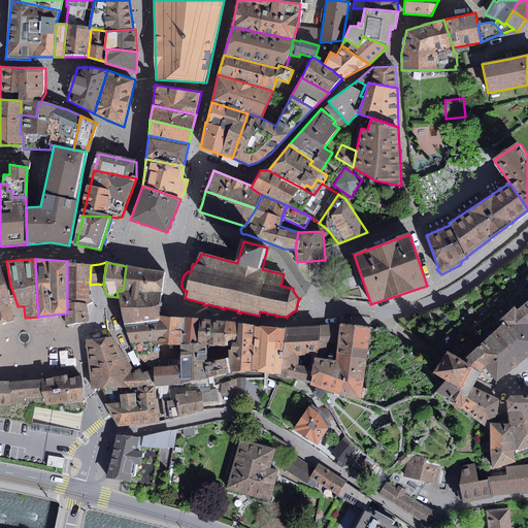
[(91,265),(67,263),(67,302),(87,304),(92,302),(90,298),(90,285),(91,265)]
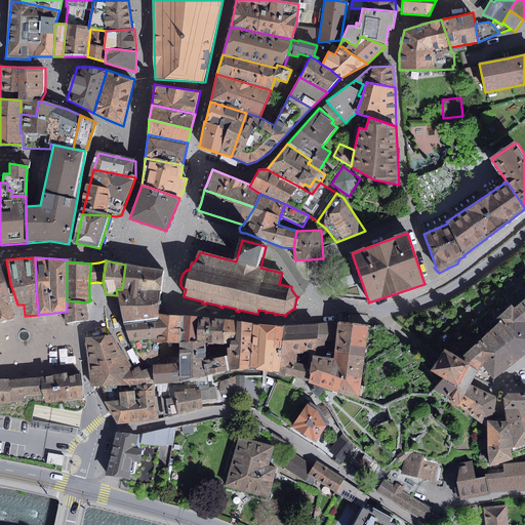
[(0,264),(0,323),(17,318),(12,303),(11,298),(1,264),(0,264)]
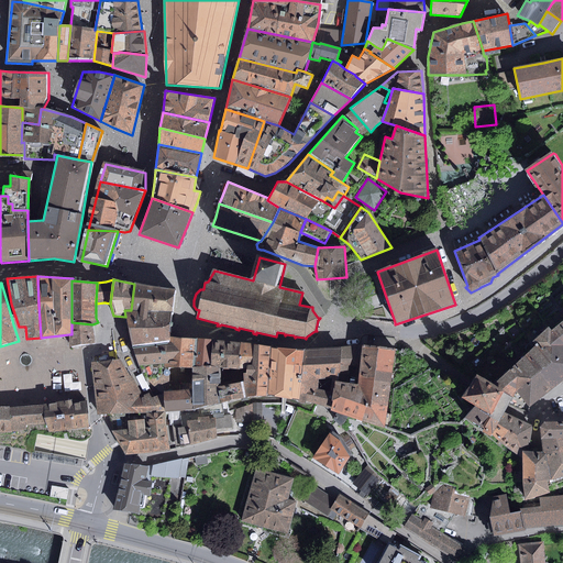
[(173,312),(175,290),(134,284),(131,310),(173,312)]
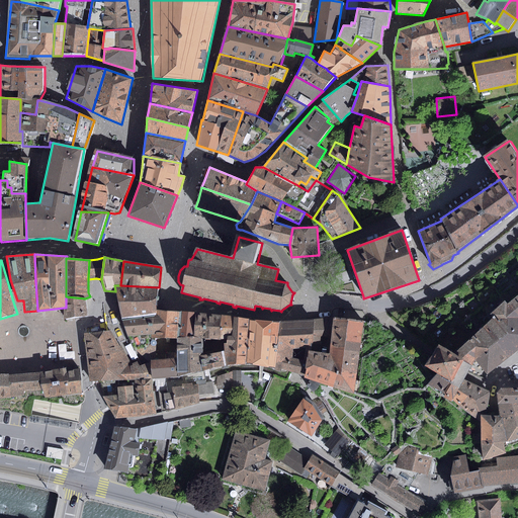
[(156,310),(159,287),(120,285),(114,285),(115,291),(121,319),(156,315),(156,310)]
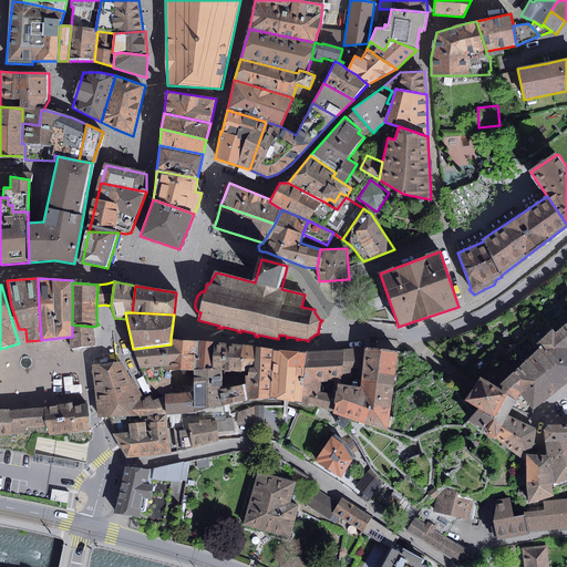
[(566,322),(556,332),(566,346),(566,322)]
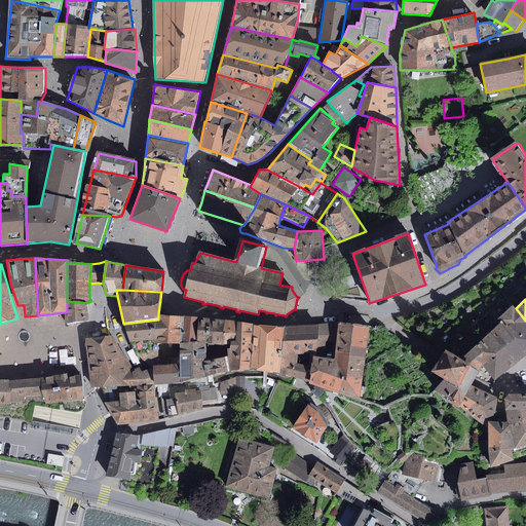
[(89,322),(86,303),(67,301),(67,312),(65,312),(66,325),(89,322)]
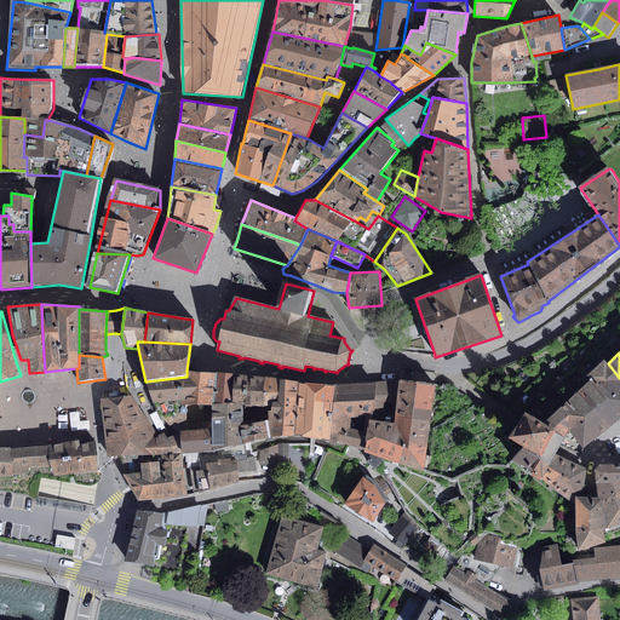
[(619,378),(608,363),(604,360),(586,377),(590,379),(578,391),(609,429),(619,420),(619,378)]
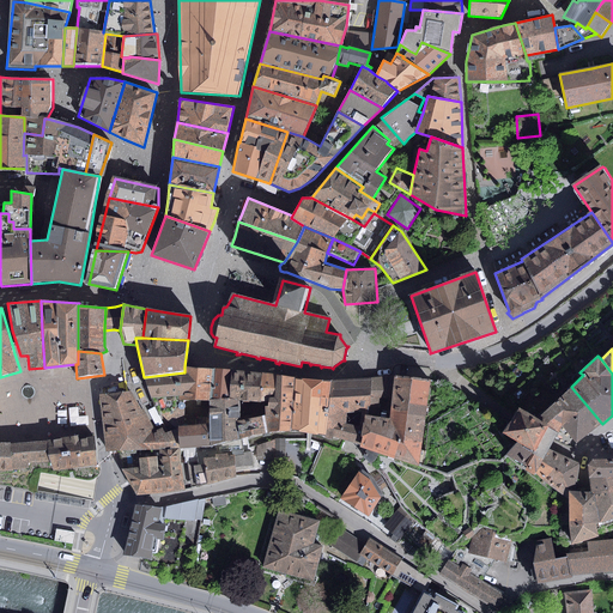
[(210,401),(212,369),(195,368),(184,366),(184,372),(184,395),(178,396),(180,400),(184,400),(192,400),(210,401)]
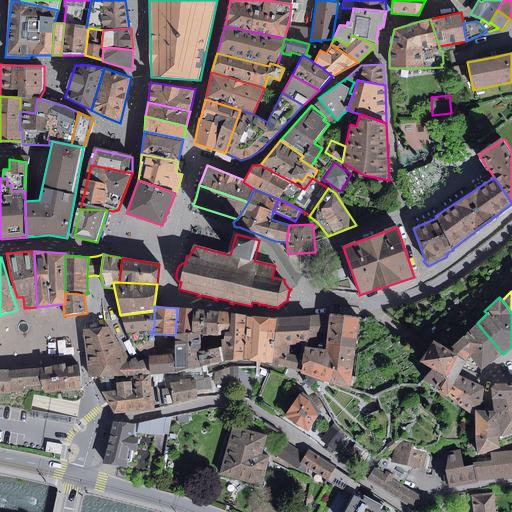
[(191,335),(193,309),(177,308),(175,335),(191,335)]
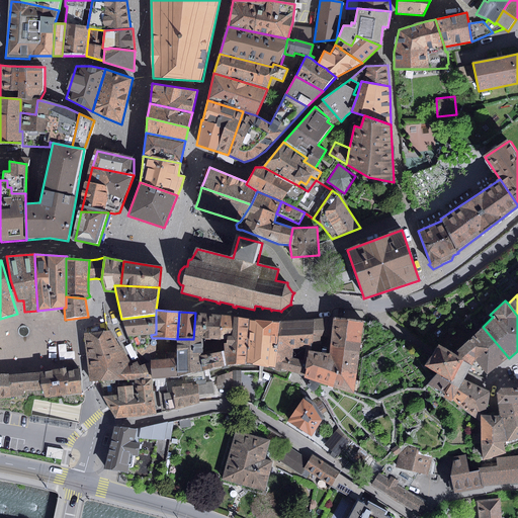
[(217,340),(221,340),(223,316),(219,316),(195,313),(193,339),(202,339),(217,340)]
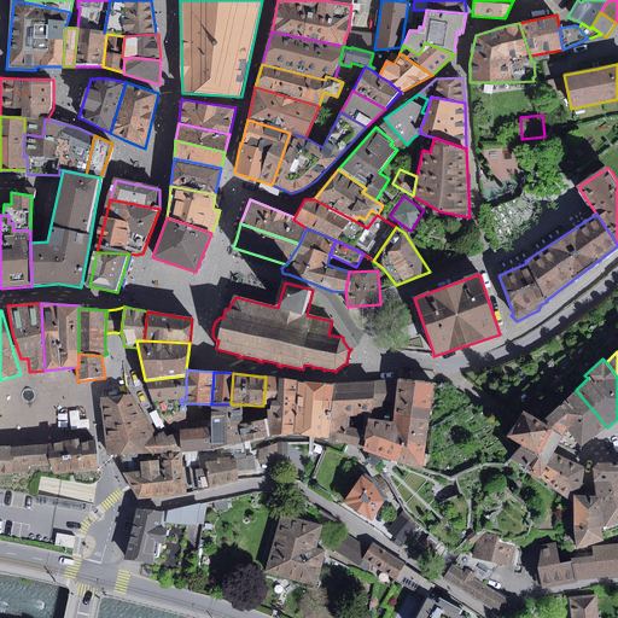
[(186,398),(186,375),(145,380),(153,401),(180,400),(186,398)]
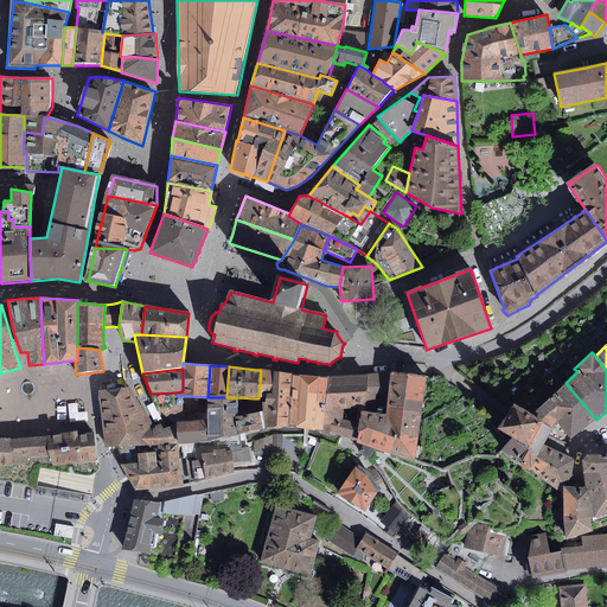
[(274,371),(261,370),(259,398),(266,398),(272,400),(274,371)]
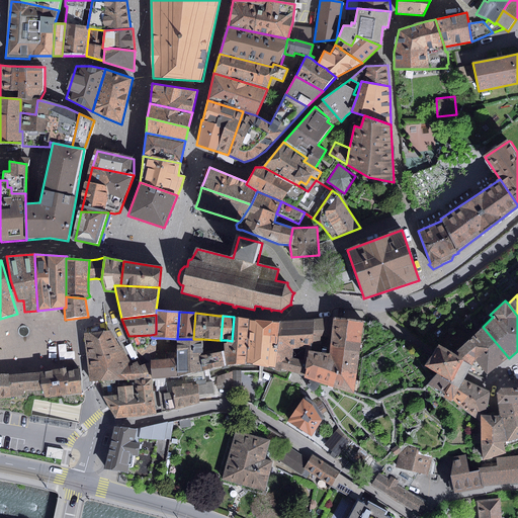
[(247,364),(249,320),(234,317),(232,341),(227,340),(227,343),(223,344),(224,351),(226,366),(247,364)]
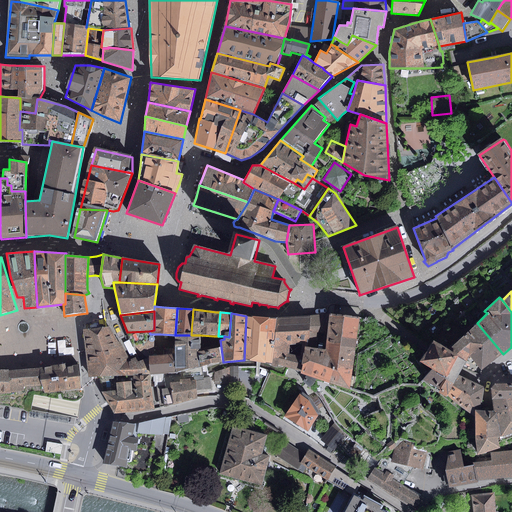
[(359,317),(329,314),(327,333),(325,350),(316,348),(307,347),(308,343),(302,344),(300,356),(304,357),(301,373),(306,375),(317,379),(349,390),(350,387),(359,319),(359,317)]
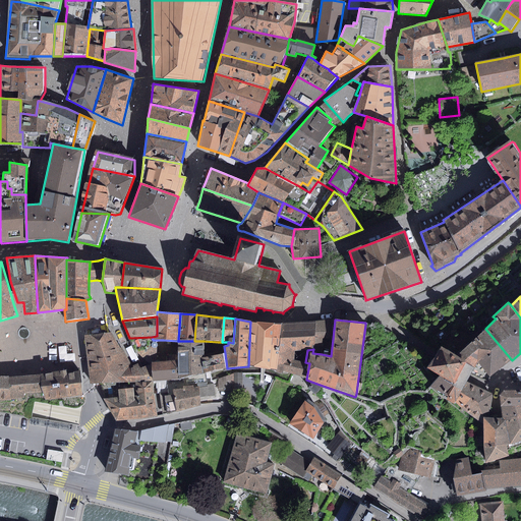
[(333,339),(335,320),(316,322),(314,339),(324,339),(333,339)]
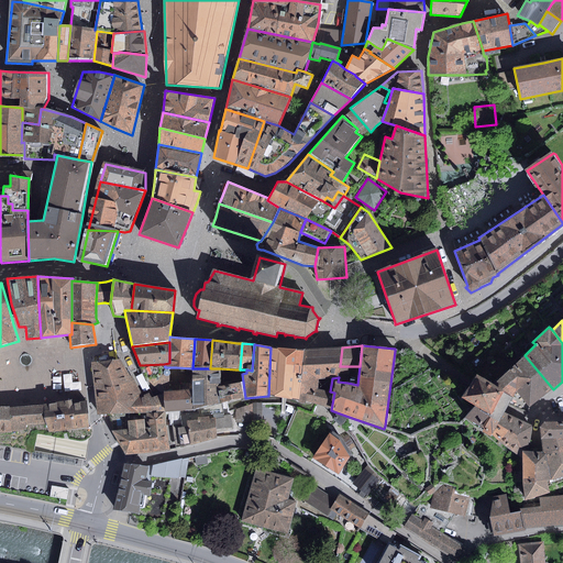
[(268,396),(298,400),(305,351),(271,348),(268,396)]
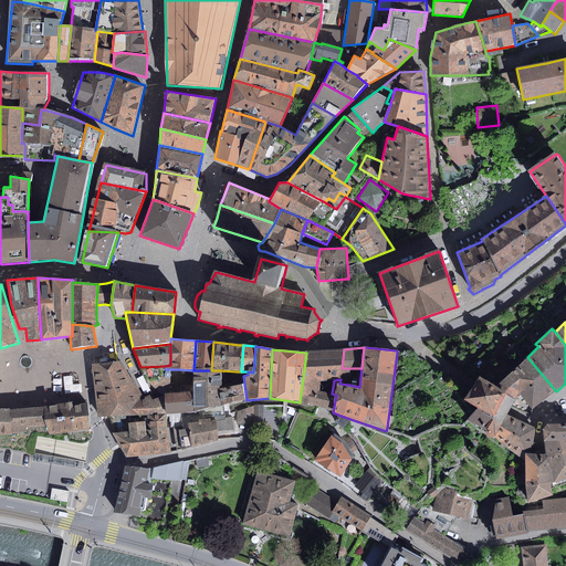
[(342,368),(344,349),(331,350),(306,353),(300,402),(333,412),(336,395),(332,394),(321,391),(321,381),(334,380),(341,379),(342,368)]
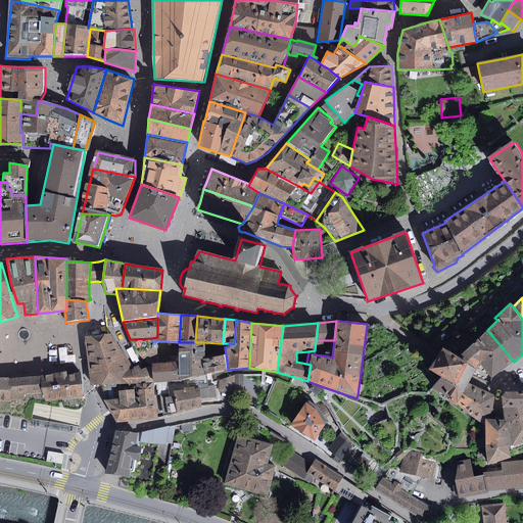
[(514,362),(487,330),(459,358),(475,369),(479,364),(491,379),(501,372),(514,362)]
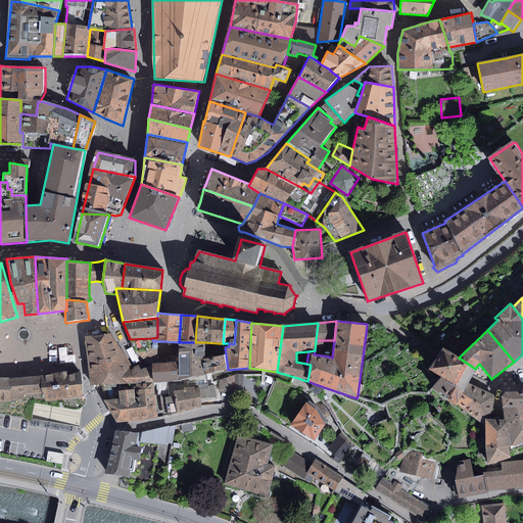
[(153,383),(152,366),(150,366),(141,370),(138,365),(132,367),(116,335),(87,336),(92,385),(101,385),(114,386),(144,389),(154,388),(153,383)]
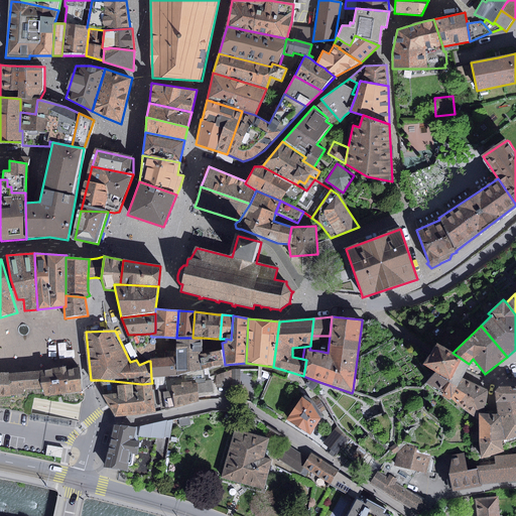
[(318,351),(320,336),(311,336),(310,346),(309,350),(318,351)]
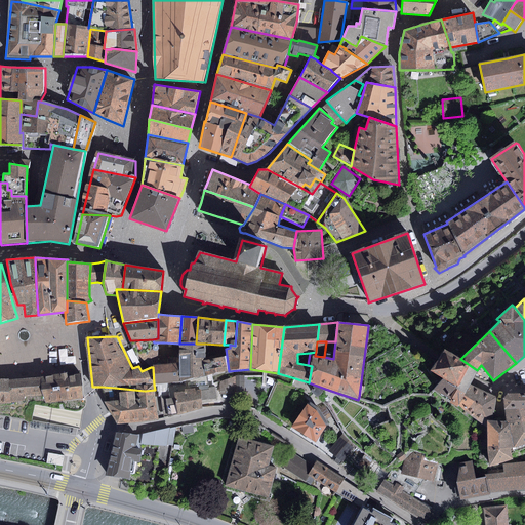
[(202,361),(206,360),(205,357),(205,344),(196,344),(179,344),(178,356),(178,358),(178,361),(179,382),(204,376),(202,361)]
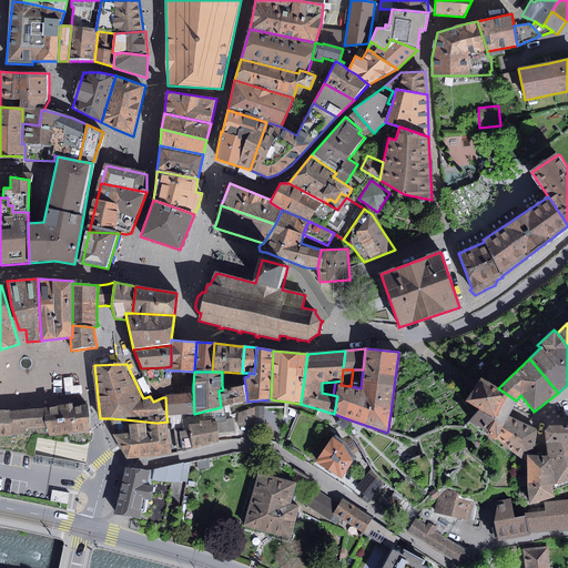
[(170,385),(171,376),(150,385),(160,395),(163,397),(165,397),(169,396),(169,392),(170,388),(170,385)]
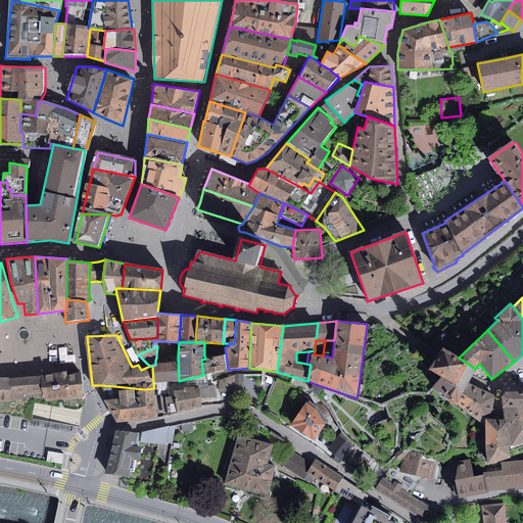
[(471,379),(475,369),(459,358),(442,347),(436,358),(434,362),(433,363),(428,370),(441,377),(457,385),(455,387),(463,392),(468,383),(471,379)]
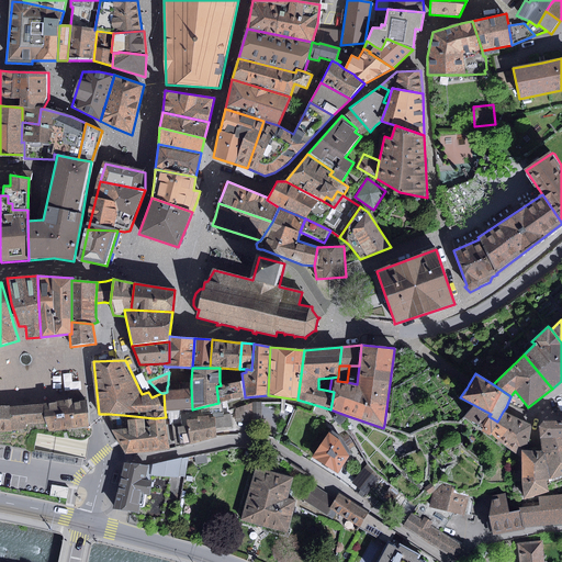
[(243,381),(221,385),(216,386),(218,403),(227,402),(245,397),(243,381)]
